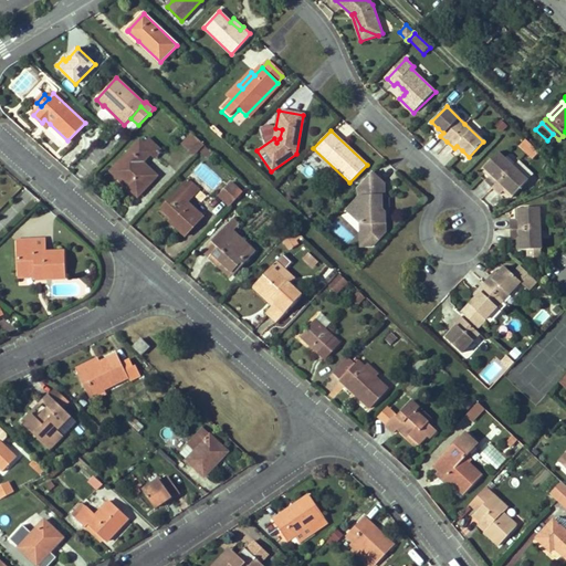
[(195,136),(192,133),(182,144),(186,146),(195,136)]
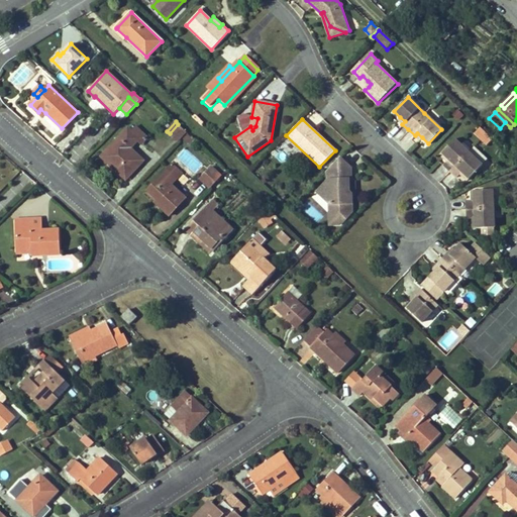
[(170,133),(178,141),(187,131),(178,124),(170,133)]
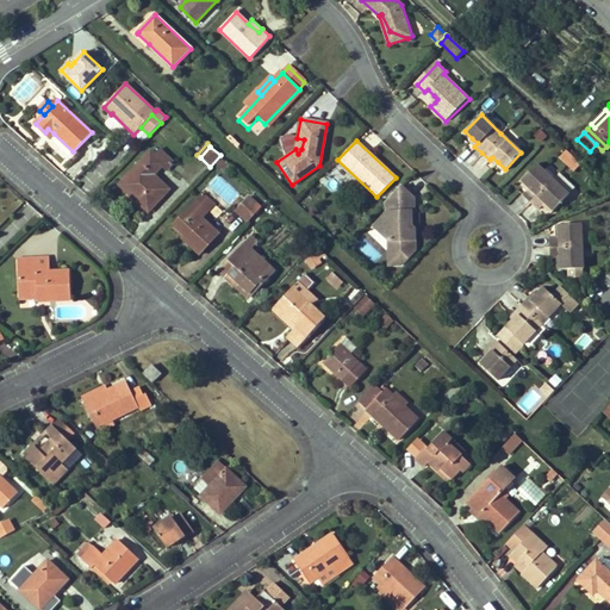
[(175,162),(160,149),(155,154),(165,162),(162,166),(167,170),(175,162)]
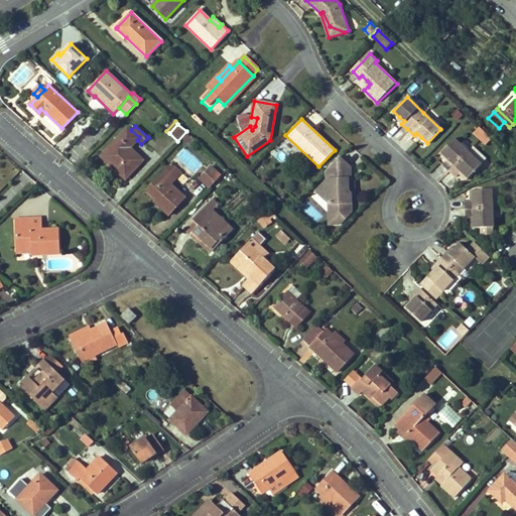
[(137,140),(139,137),(131,130),(128,127),(101,156),(126,178),(143,160),(130,147),(137,140)]
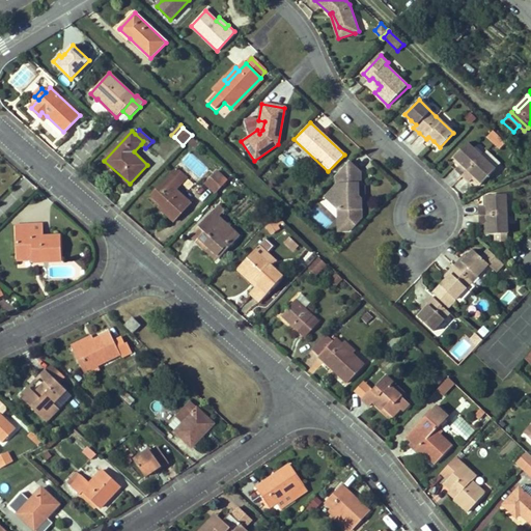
[(506,142),(493,131),(487,136),(500,148),(506,142)]
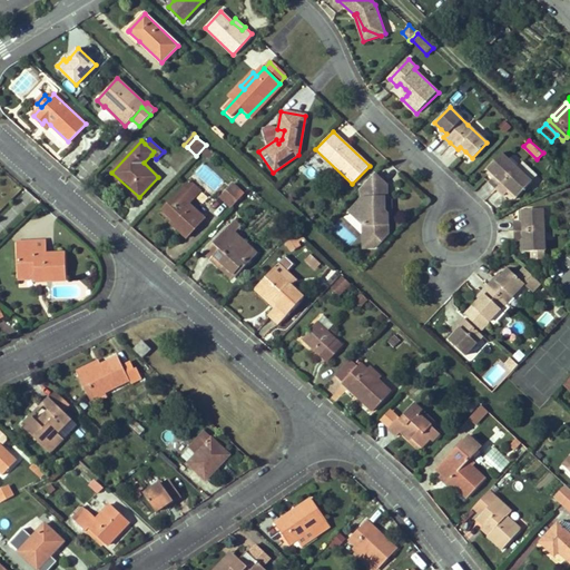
[(214,160),(217,156),(208,147),(204,151),(214,160)]
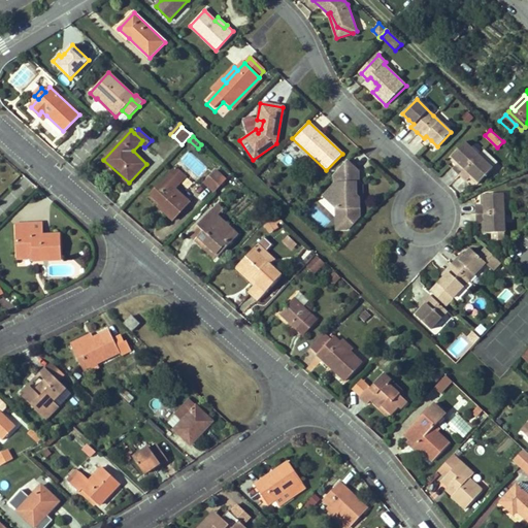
[(477,185),(493,169),(479,156),(465,142),(450,158),(457,164),(452,169),(459,175),(465,182),(470,177),(477,185)]
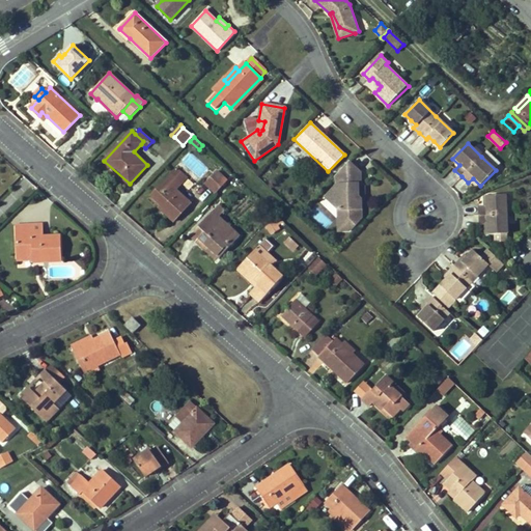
[(361,173),(348,162),(335,176),(341,183),(340,185),(338,185),(331,192),(331,203),(338,210),(339,231),(351,230),(356,225),(356,218),(362,218),(362,208),(362,200),(358,201),(357,186),(361,183),(361,173)]
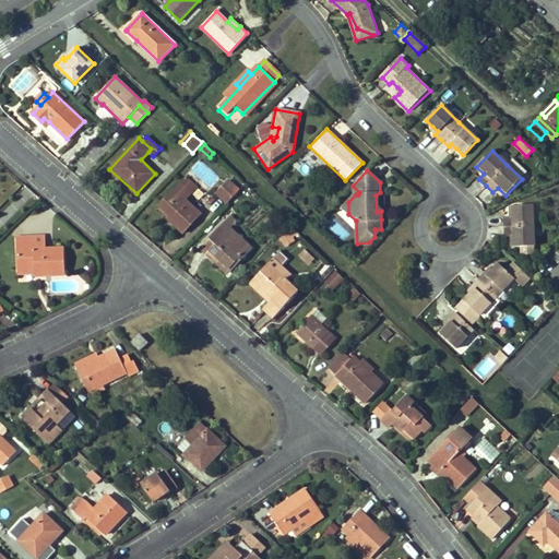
[(182,182),(193,192),(198,187),(187,177),(182,182)]
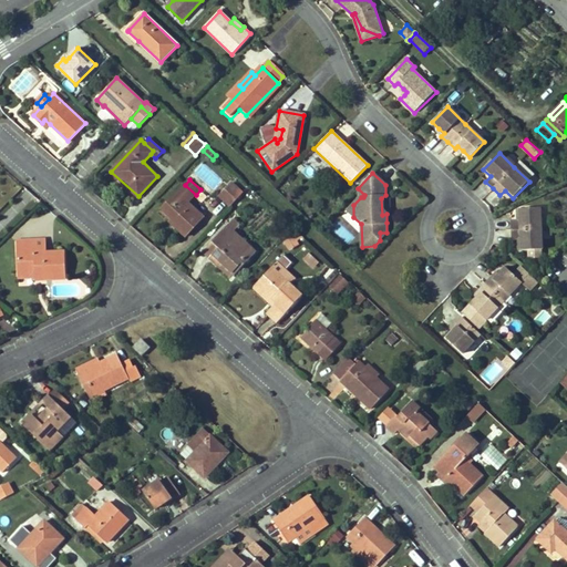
[(183,220),(176,228),(185,236),(203,217),(188,204),(196,195),(185,185),(162,209),(174,219),(177,216),(183,220)]
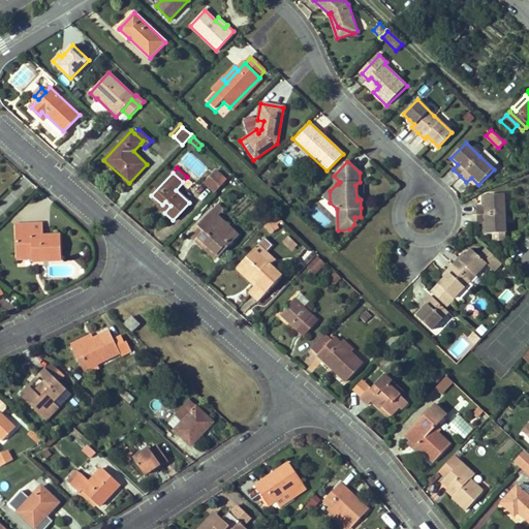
[(205,184),(215,193),(226,181),(216,173),(205,184)]
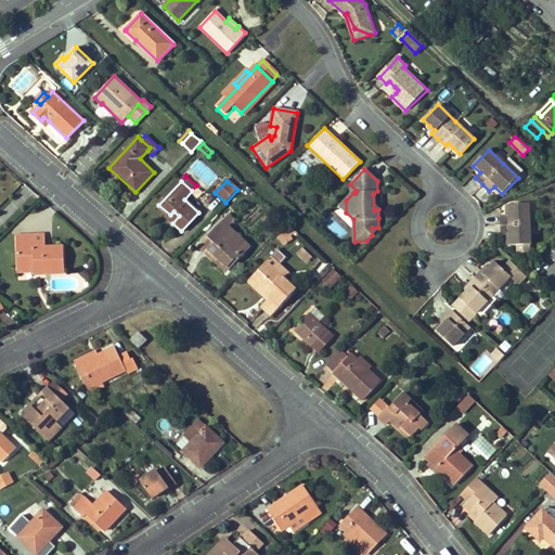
[(378,218),(383,209),(382,196),(377,191),(373,194),(374,210),(378,209),(378,218)]
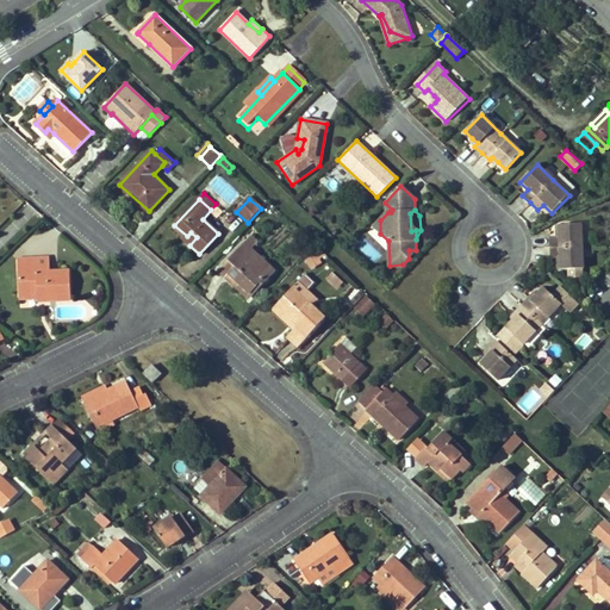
[(559,273),(584,273),(584,249),(584,224),(559,224),(559,241),(552,241),(552,250),(552,260),(559,260),(559,273)]
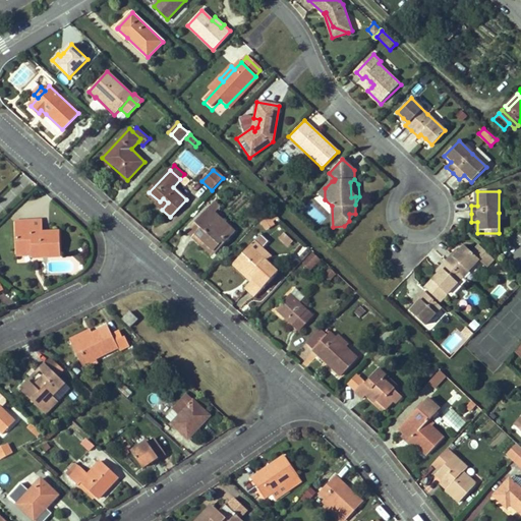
[(168,203),(163,198),(160,201),(158,205),(162,210),(168,203)]
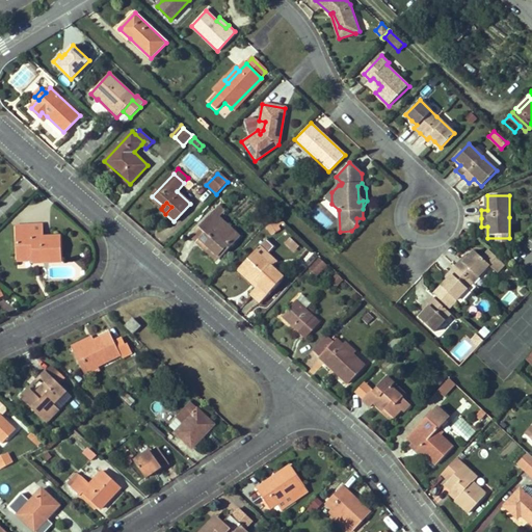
[(224,211),(219,206),(213,213),(218,218),(224,211)]
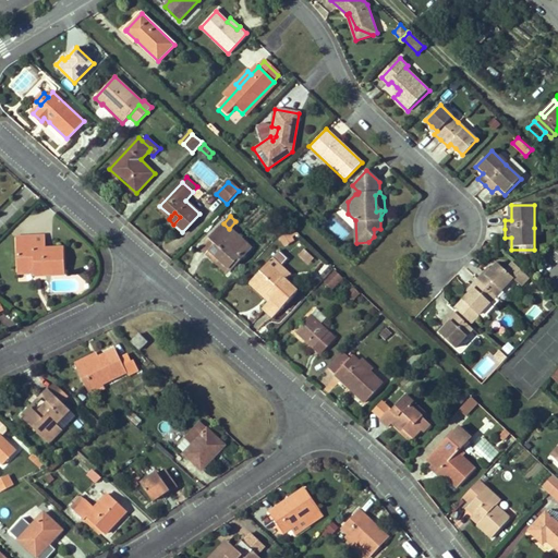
[(229,229),(223,223),(201,247),(215,261),(217,257),(228,269),(240,255),(243,258),(251,249),(229,229)]
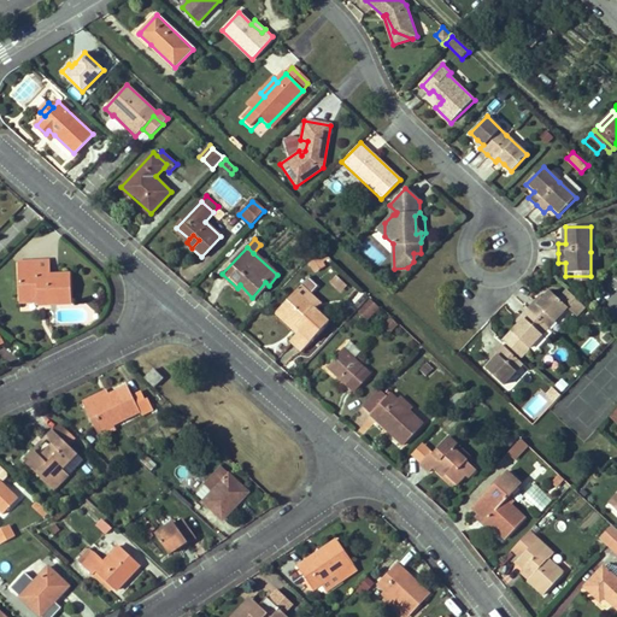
[(309,260),(313,271),(330,262),(325,252),(309,260)]
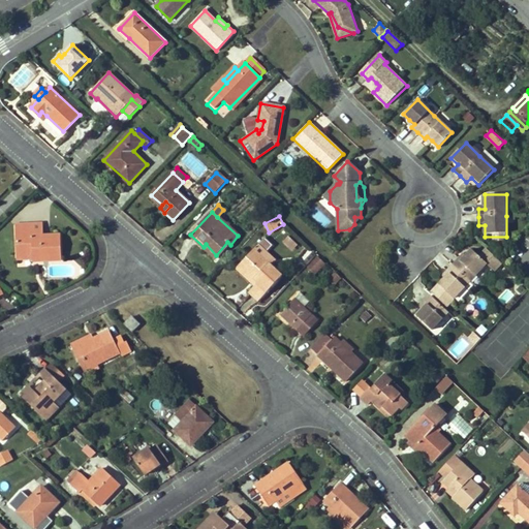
[(61,259),(59,235),(50,235),(50,239),(42,239),(42,235),(41,223),(16,224),(17,257),(30,257),(34,253),(41,253),(42,260),(61,259)]
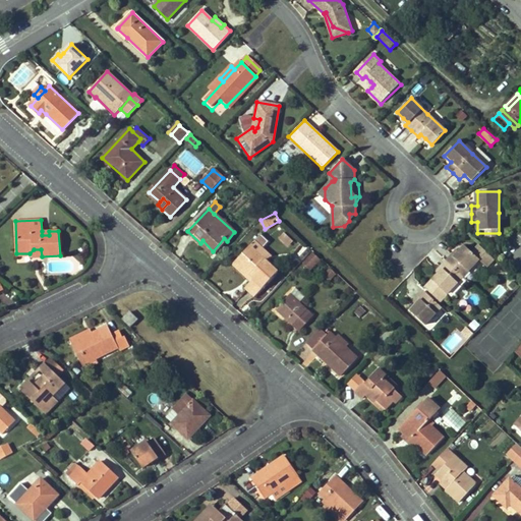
[(282,233),(279,239),(289,245),(292,239),(282,233)]
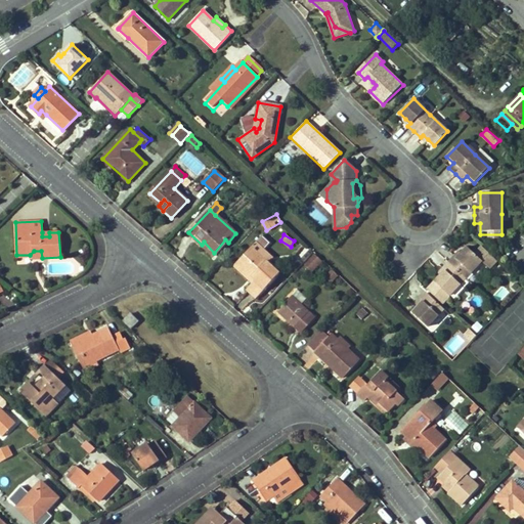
[(204,242),(202,245),(214,257),(228,243),(225,239),(214,253),(204,242)]
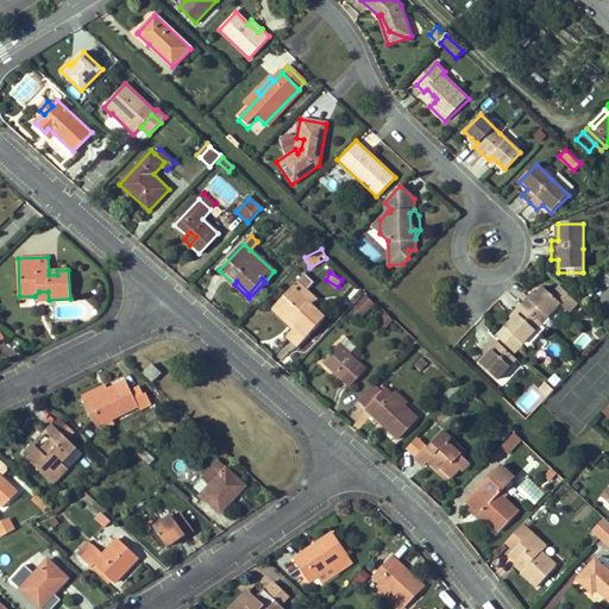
[(276,303),(297,324),(293,328),(289,333),(300,344),(325,319),(309,303),(314,299),(296,282),(276,303)]
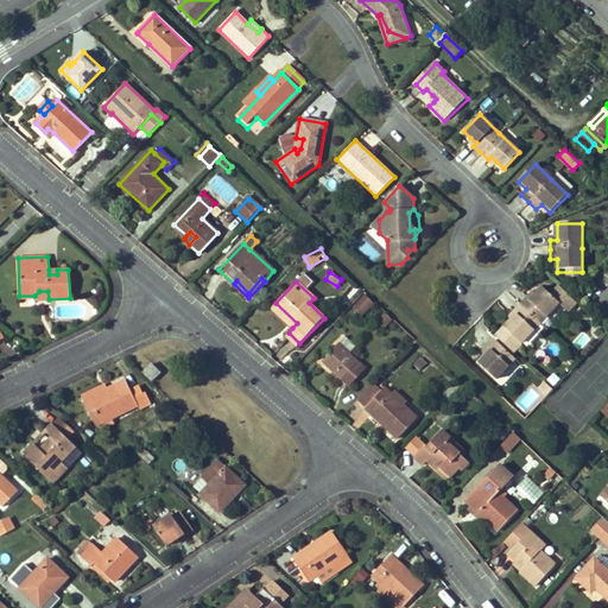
[(531,301),(524,308),(518,315),(512,322),(506,328),(523,343),(542,323),(559,303),(542,286),(536,295),(531,301)]
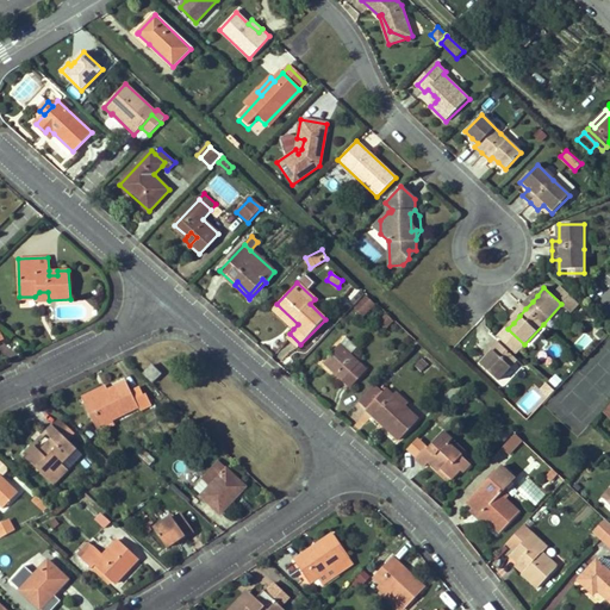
[(374,304),(366,297),(355,307),(363,316),(374,304)]
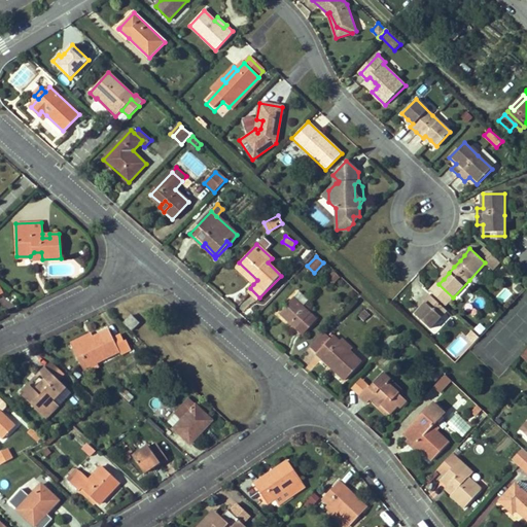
[(450,262),(454,267),(460,260),(456,256),(450,262)]
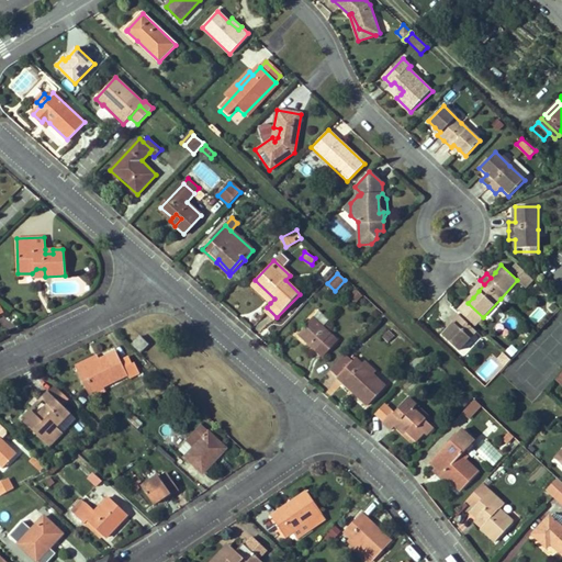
[(274,299),(255,280),(250,284),(270,303),(274,299)]
